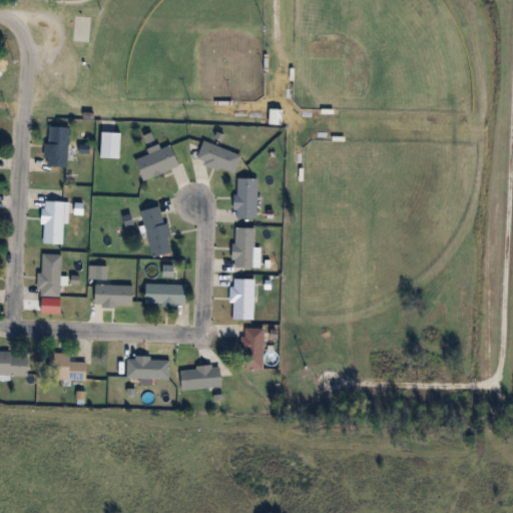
[(69,167),(69,126),(47,126),(47,167),(69,167)]
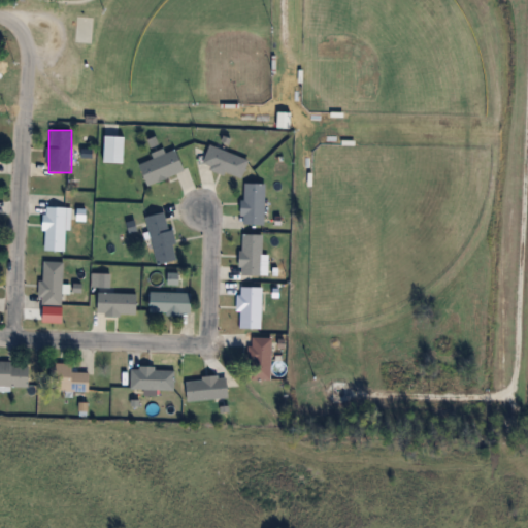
[(126,135),(103,135),(103,162),(126,162),(126,135)]
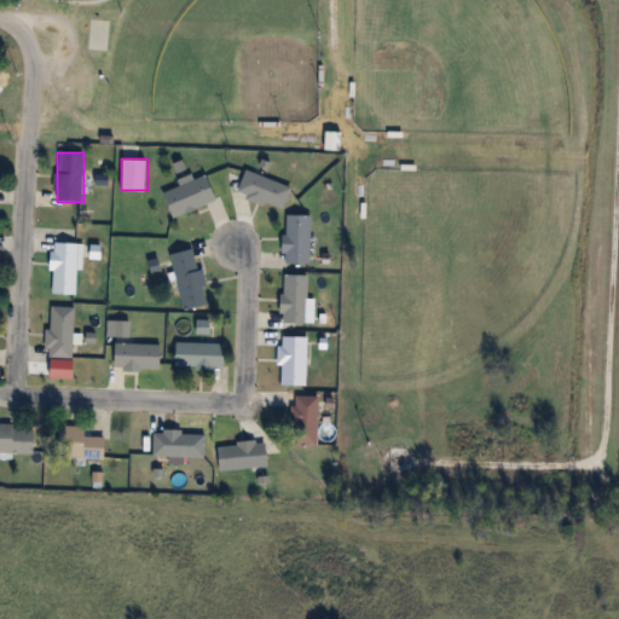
[(294,187),(249,168),(239,191),(283,210),(294,187)]
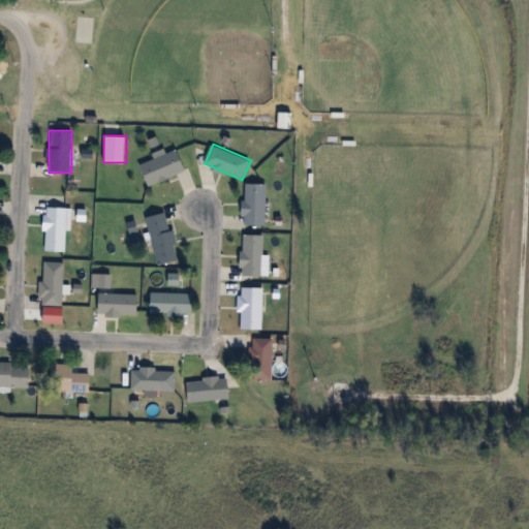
[(187,169),(178,148),(142,164),(151,186),(187,169)]
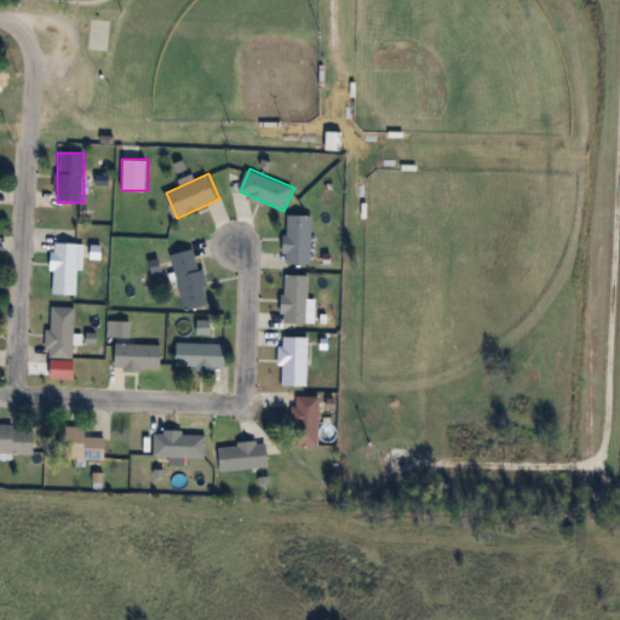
[(313,263),(313,214),(286,214),(286,263),(313,263)]
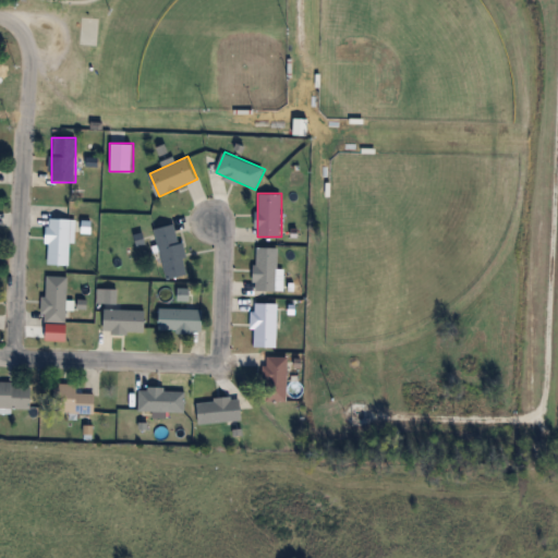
[(49,264),(72,264),(72,219),(49,219),(49,264)]
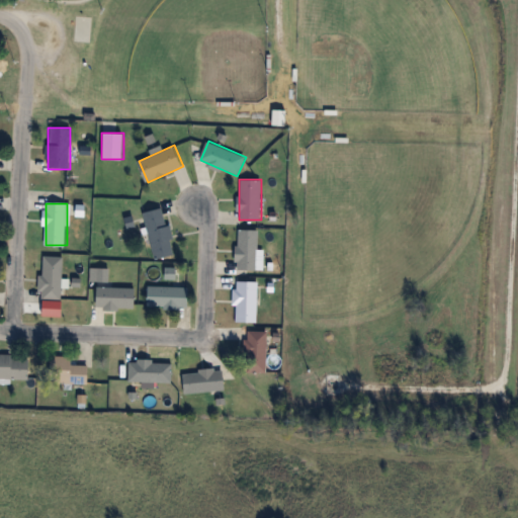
[(176,254),(165,207),(145,212),(155,259),(176,254)]
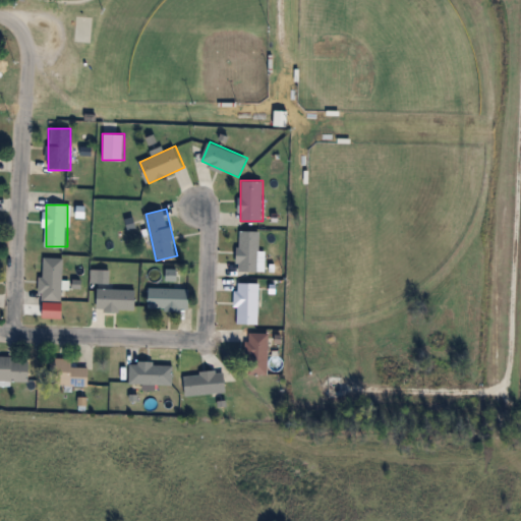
[(240,231),(240,271),(261,271),(261,231),(240,231)]
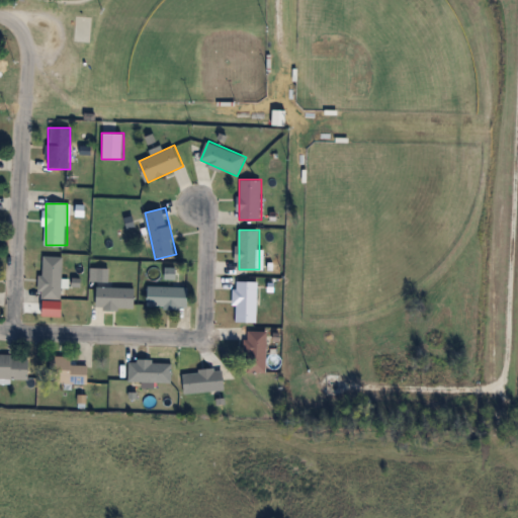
[(63,256),(41,256),(40,299),(62,299),(63,256)]
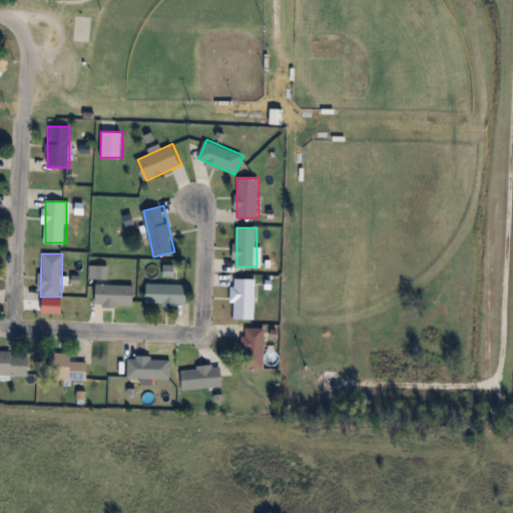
[(255,279),(233,279),(233,319),(255,319),(255,279)]
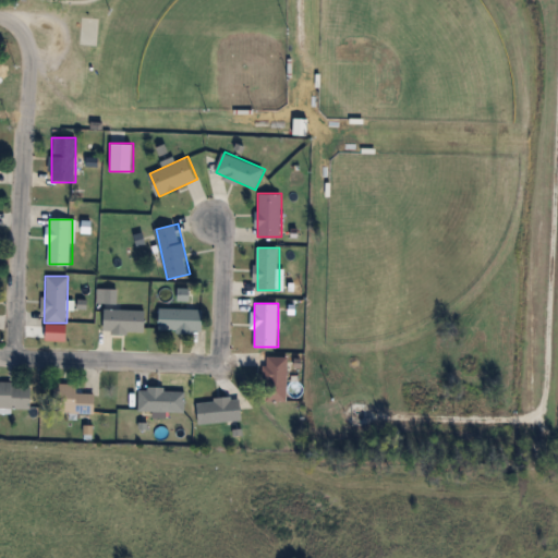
[(160,331),(204,331),(204,308),(160,308),(160,331)]
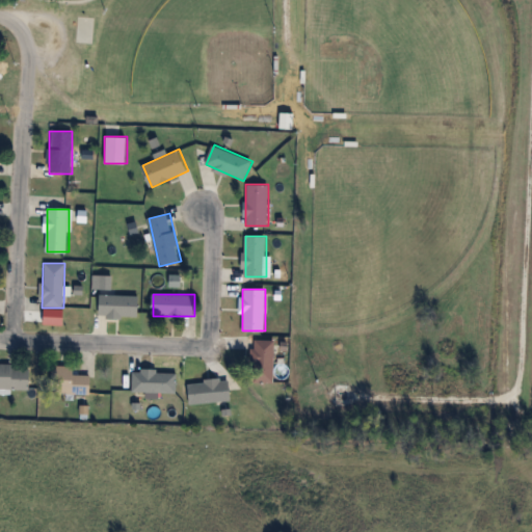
[(140,295),(101,295),(101,317),(140,317),(140,295)]
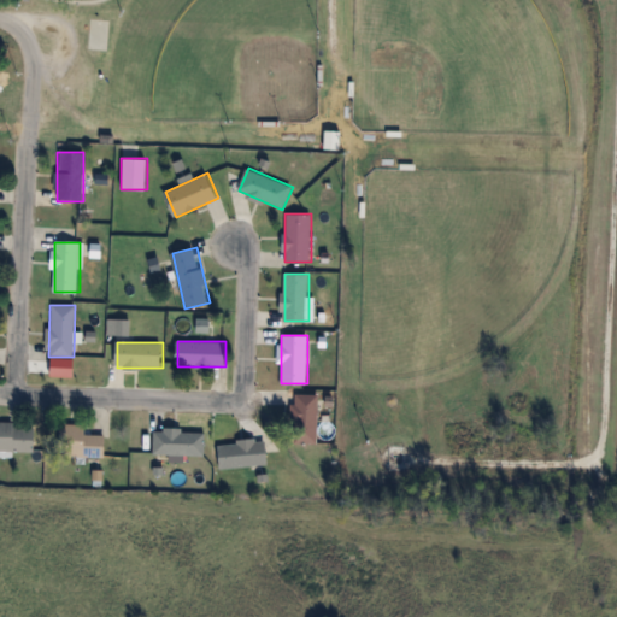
[(318,394),(294,394),(294,444),(318,444),(318,394)]
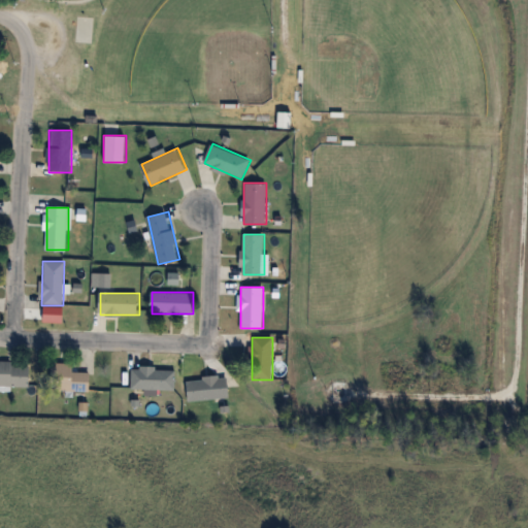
[(31,363),(0,362),(0,385),(31,386),(31,363)]
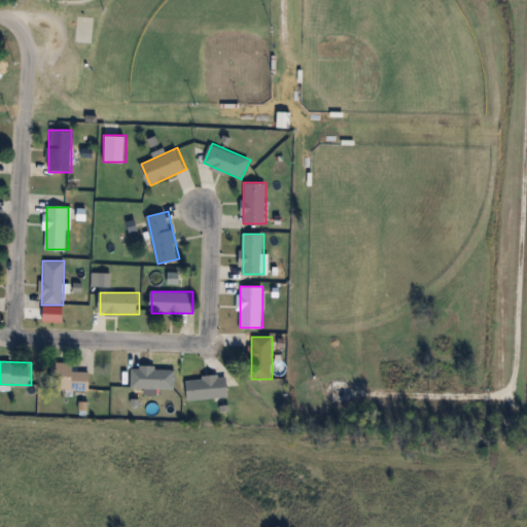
[(74,362),(54,362),(54,390),(91,390),(91,372),(74,372),(74,362)]
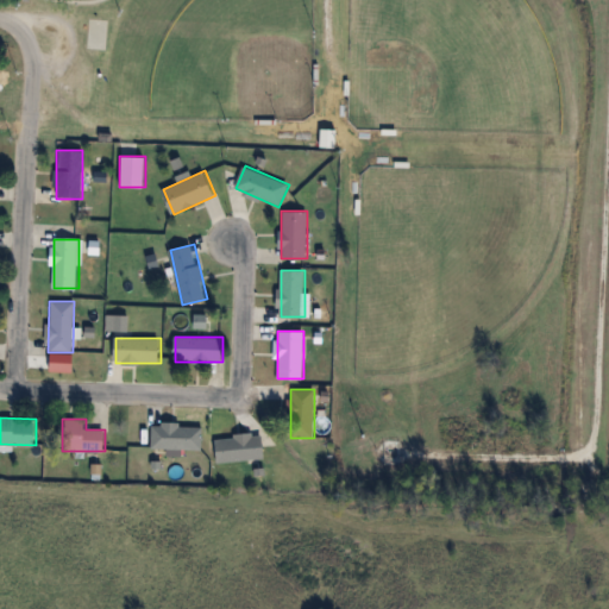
[(202,450),(203,425),(152,424),(152,449),(202,450)]
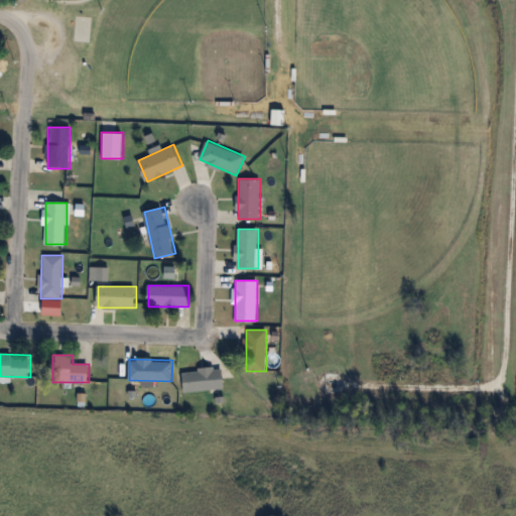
[(223,368),(183,370),(184,391),(225,389),(223,368)]
